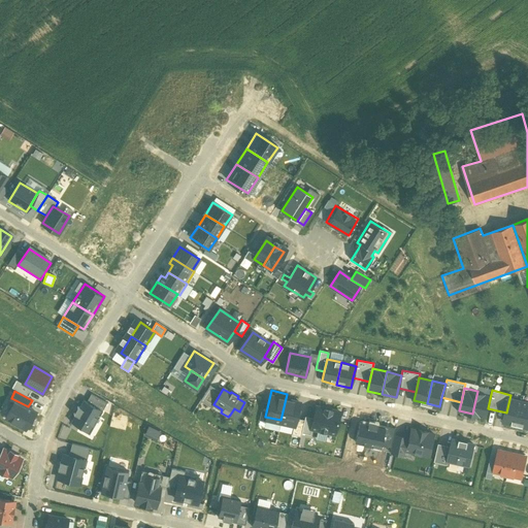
[(477,391),(472,414),(486,417),(488,408),(491,394),(477,391)]
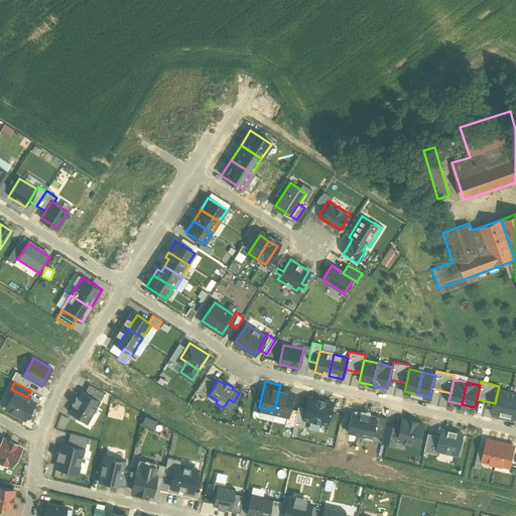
[(89,385),(85,393),(99,401),(104,393),(89,385)]
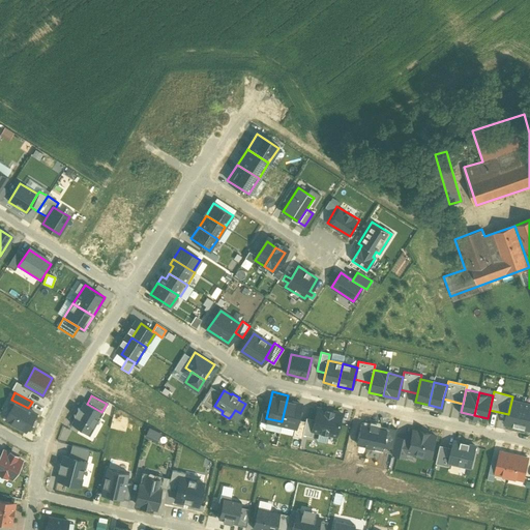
[(304,399),(288,395),(282,421),(298,425),(304,399)]
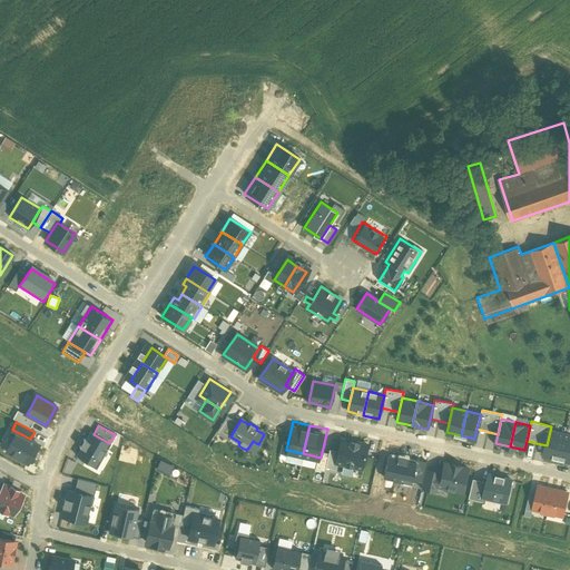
[(544,455),(558,459),(564,434),(550,431),(547,445),(544,455)]
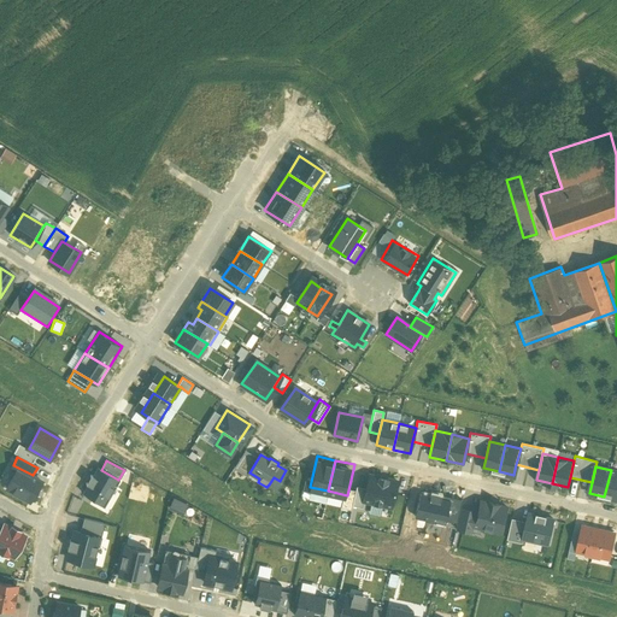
[(33,475),(18,468),(6,489),(30,501),(41,480),(33,475)]
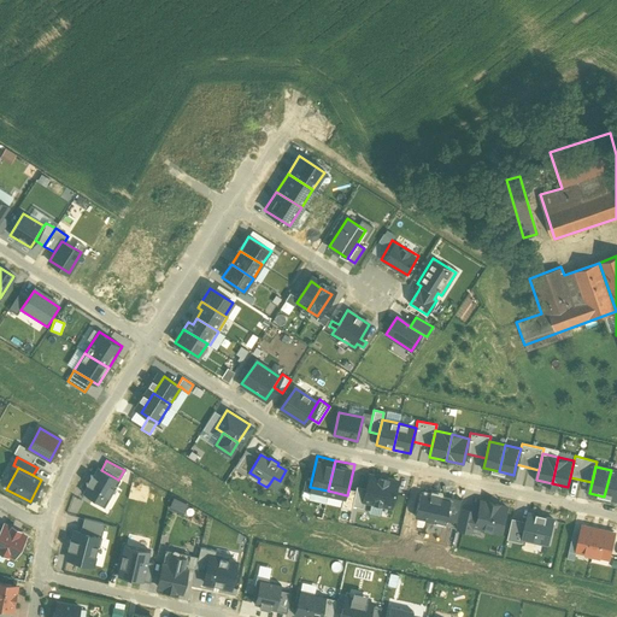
[(101,470),(97,468),(82,493),(104,505),(118,480),(101,470)]
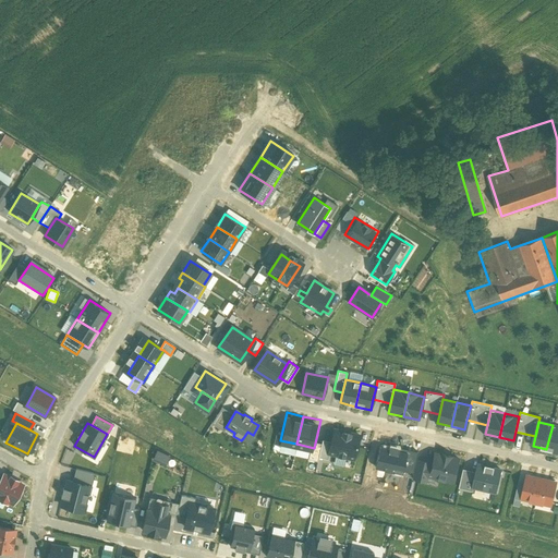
[(557,426),(553,425),(546,449),(557,451),(557,426)]
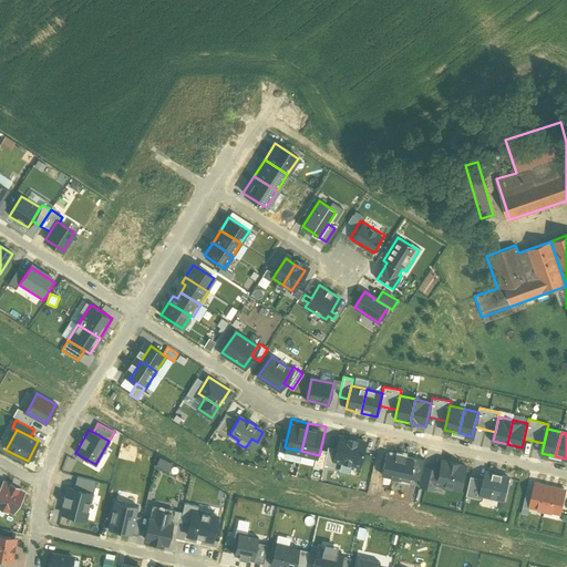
[(364,441),(339,435),(336,449),(333,460),(359,465),(364,441)]
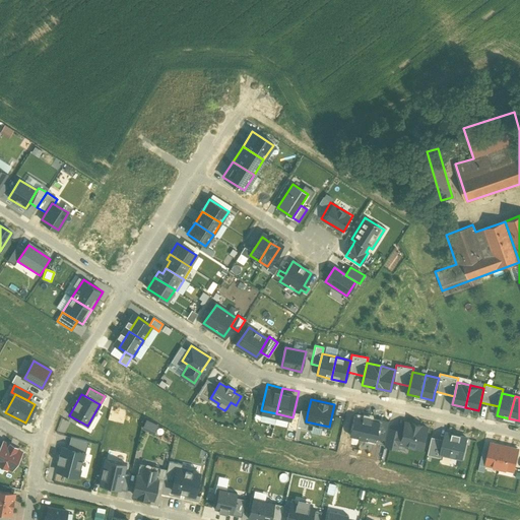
[(306,421),(308,411),(301,409),(298,426),(305,428),(306,421)]
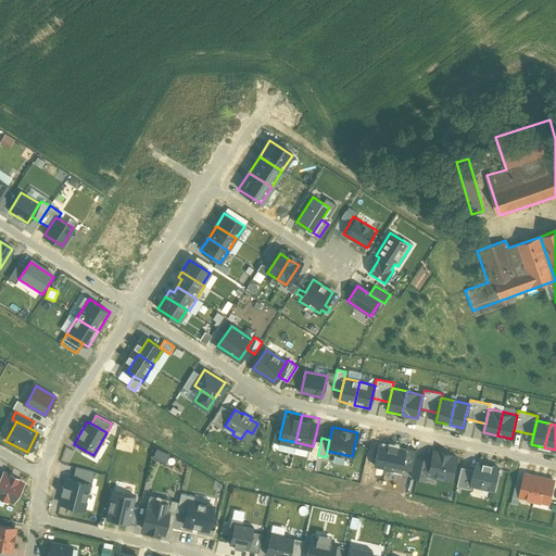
[(151,458),(165,463),(167,452),(154,449),(151,458)]
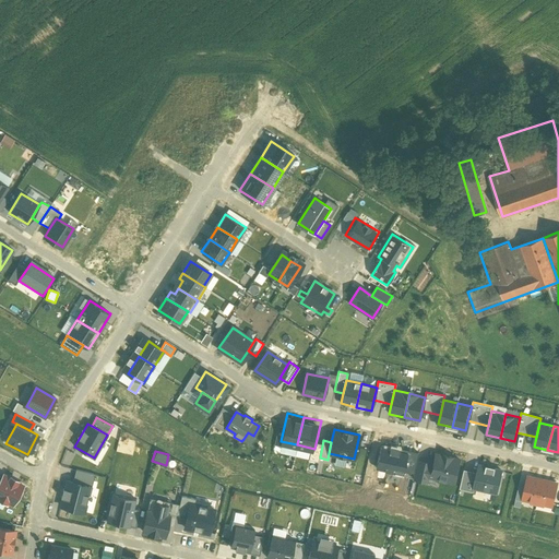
[(460,461),(435,454),(432,464),(429,477),(455,483),(460,461)]
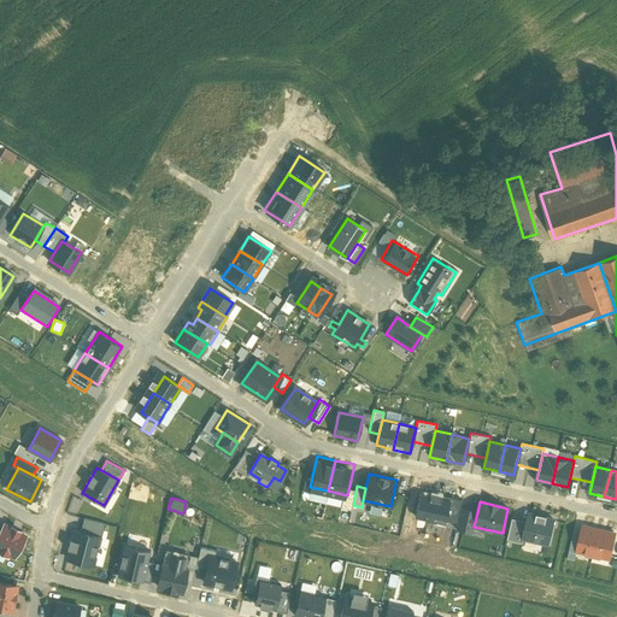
[(474,527),(477,512),(462,509),(458,528),(472,532),(474,527)]
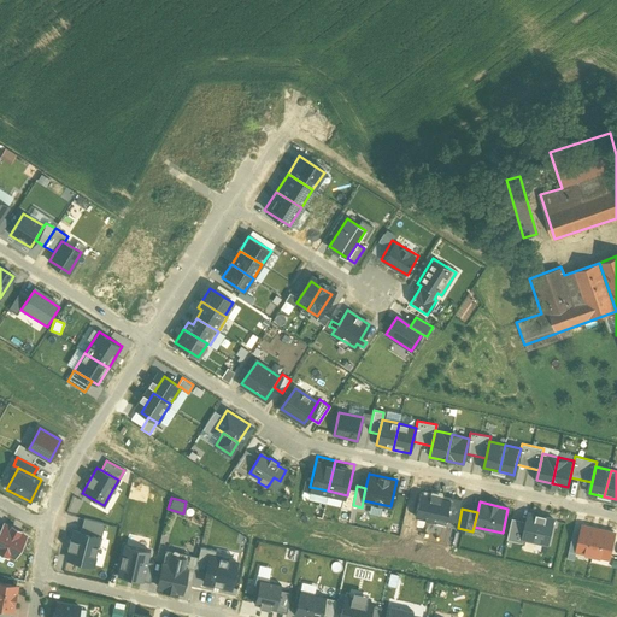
[(554,519),(529,513),(527,523),(523,538),(548,544),(554,519)]
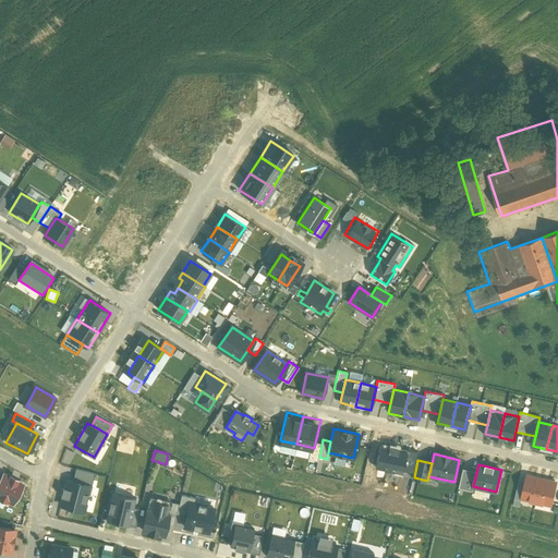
[(473,486),(476,473),(463,470),(459,487),(473,490),(473,486)]
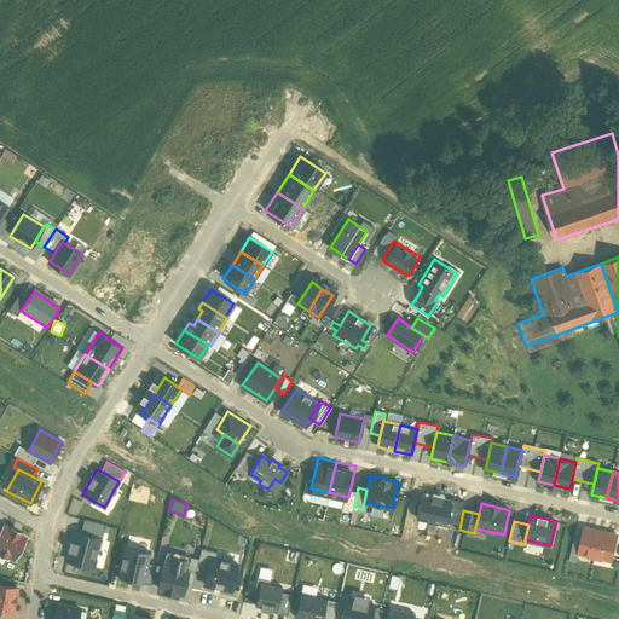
[(27,537),(4,525),(0,532),(0,551),(15,560),(27,537)]
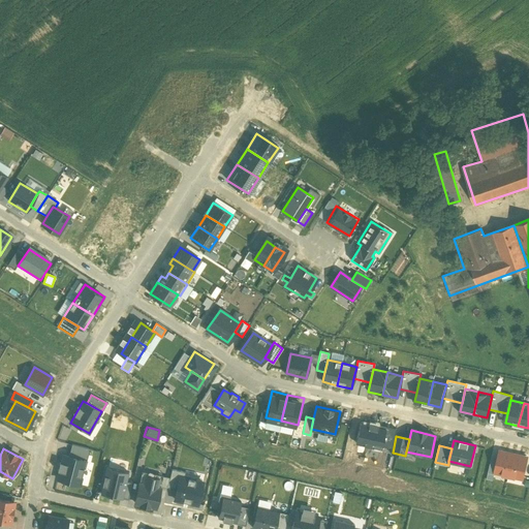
[(494,472),(508,476),(514,455),(499,450),(494,472)]
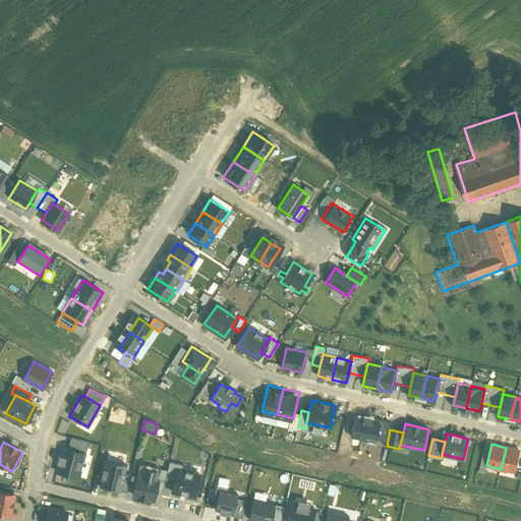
[(84,453),(62,448),(56,472),(78,478),(84,453)]
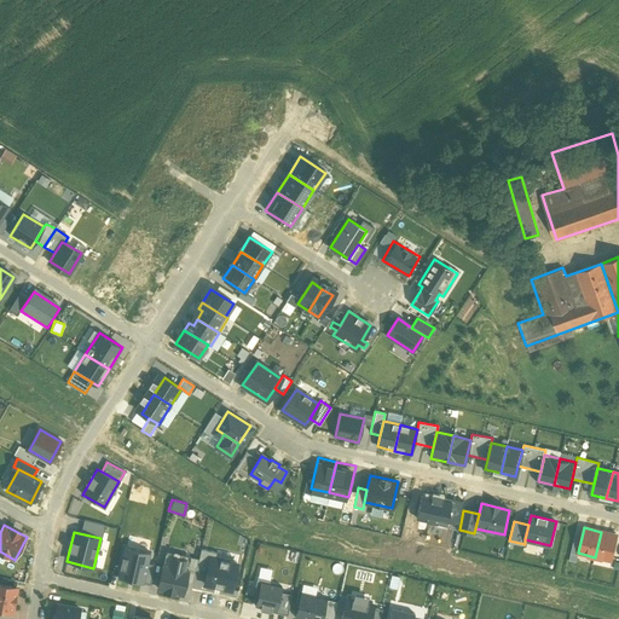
[(601,532),(595,557),(611,561),(617,536),(601,532)]
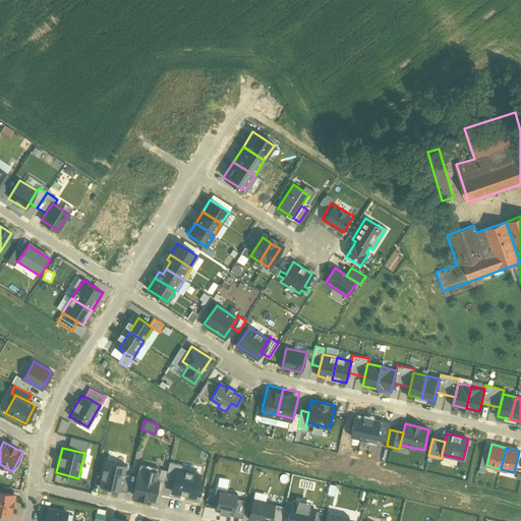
[(103,459),(98,485),(120,489),(123,473),(125,464),(103,459)]
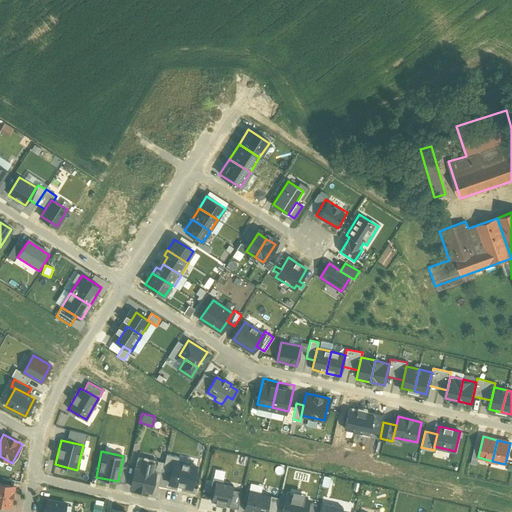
[(134,466),(129,488),(152,493),(157,471),(154,470),(156,463),(139,459),(138,466),(134,466)]
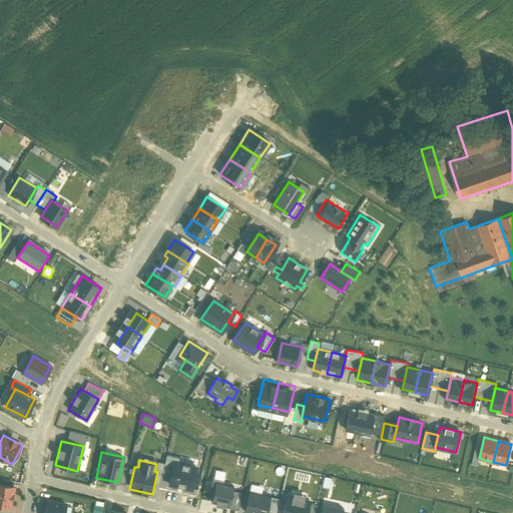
[(196,467),(173,462),(168,485),(191,490),(196,467)]
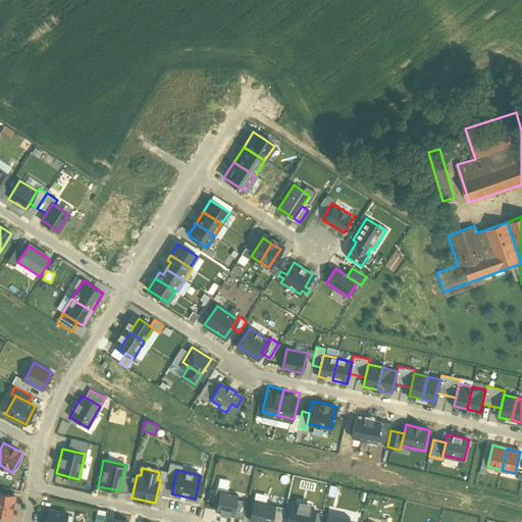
[(238,494),(219,490),(214,511),(232,515),(237,499),(238,494)]
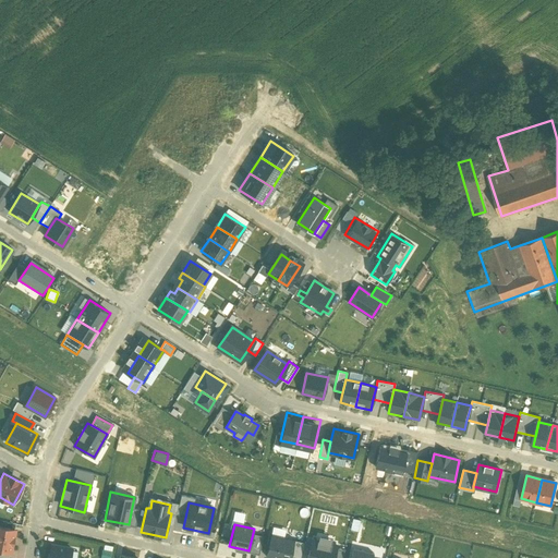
[(0,550),(12,554),(17,530),(0,525),(0,550)]
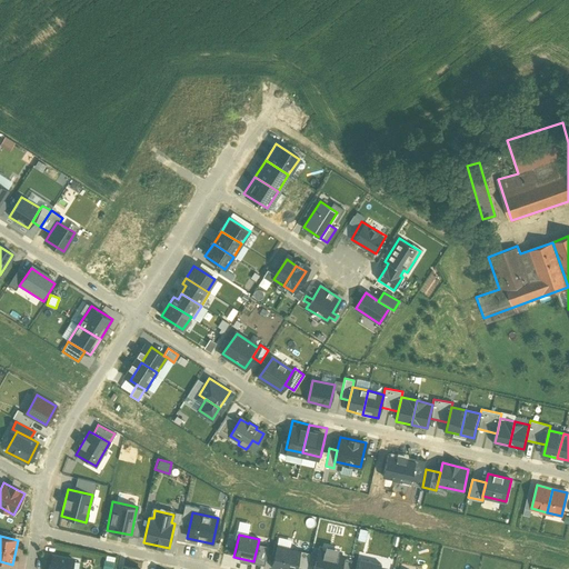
[(268,546),(258,543),(253,561),(263,565),(268,546)]
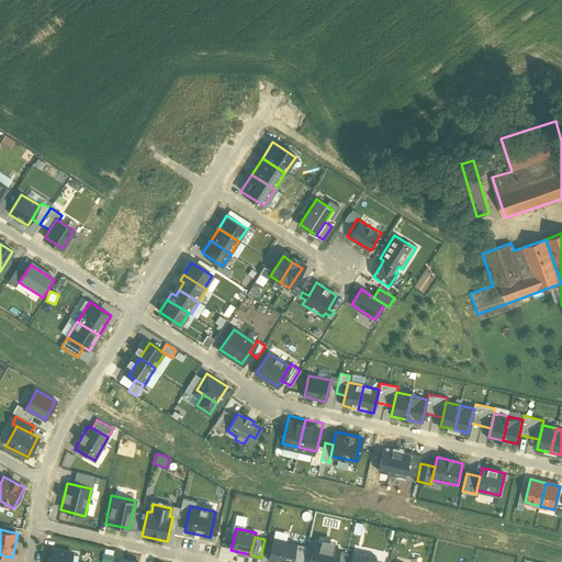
[(296,544),(273,539),(268,560),(277,561),(291,561),(292,560),(296,544)]
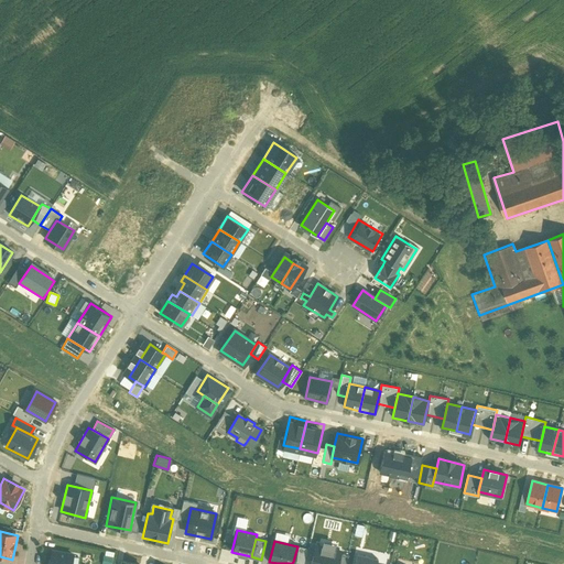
[(340,551),(315,545),(311,563),(337,563),(339,555),(340,551)]
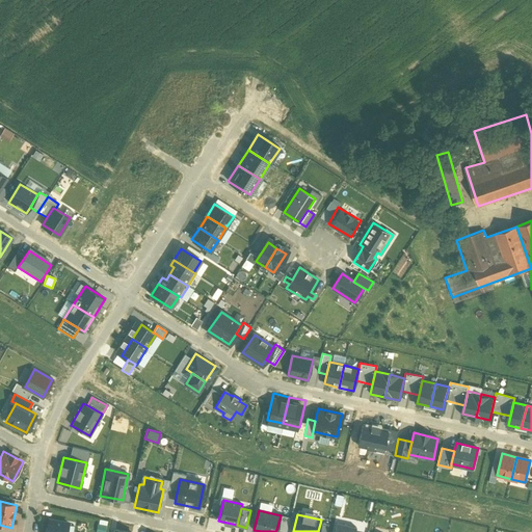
[(286,531),(290,517),(281,515),(276,530),(283,531),(286,531)]
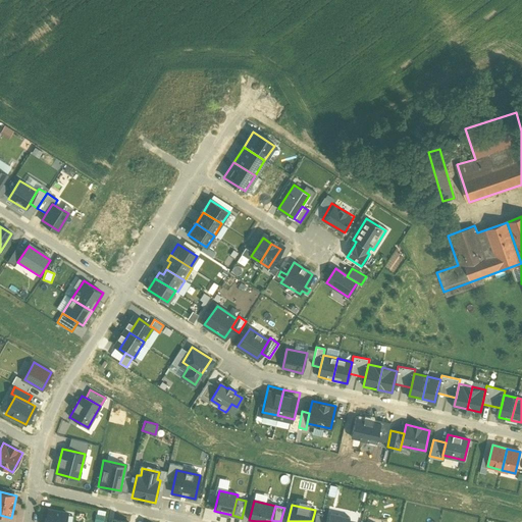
[(48,510),(46,521),(65,521),(67,514),(48,510)]
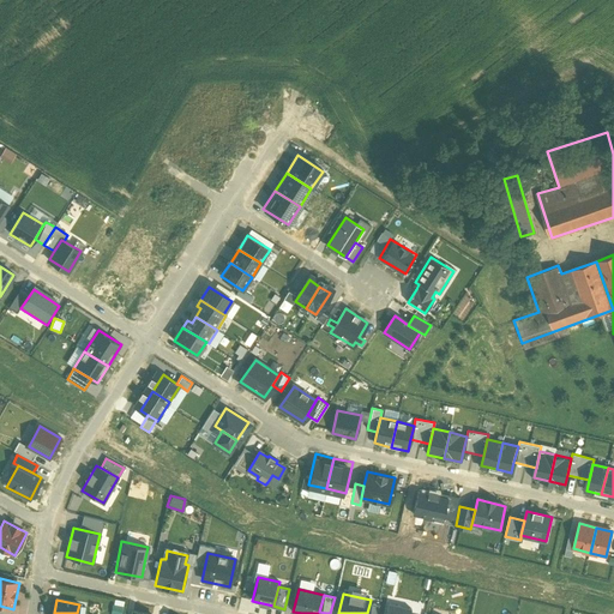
[(409,613),(411,607),(390,602),(386,613),(409,613)]
